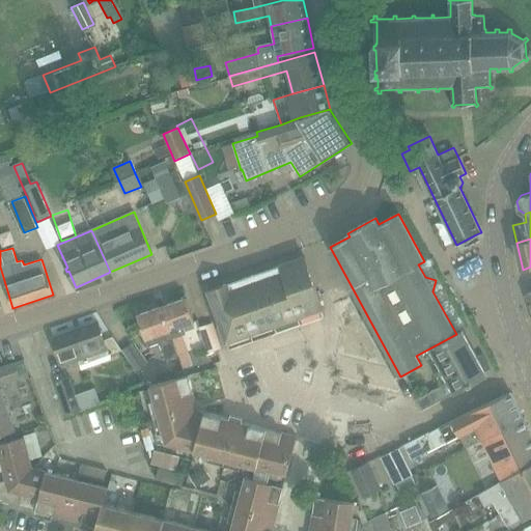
[(326,316),(305,257),(210,290),(229,350),(326,316)]
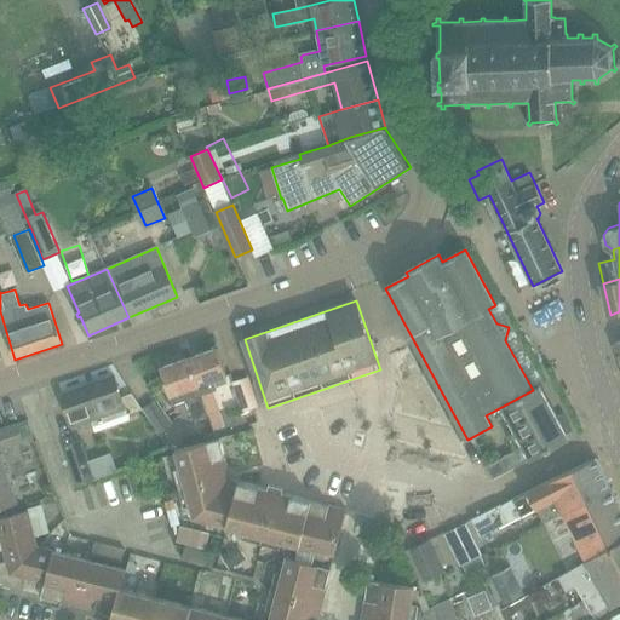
[(218,349),(189,359),(208,415),(218,412),(213,397),(204,401),(202,395),(216,390),(213,382),(228,377),(218,349)]
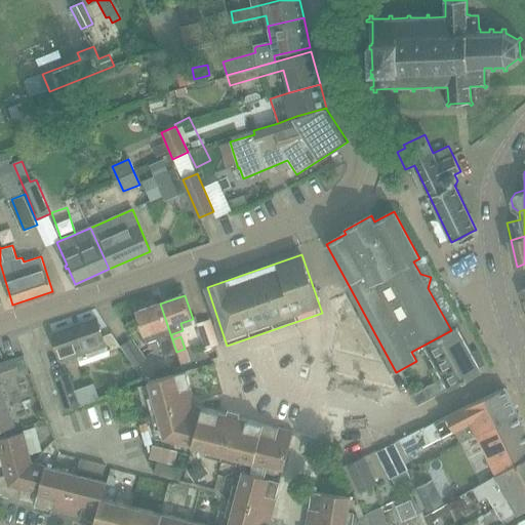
[(176,352),(160,304),(135,312),(147,344),(158,339),(163,357),(176,352)]
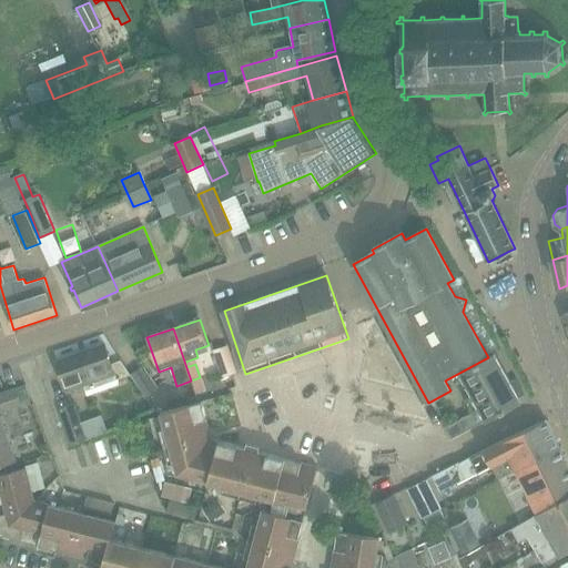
[(84,385),(88,396),(119,385),(117,381),(131,376),(121,361),(111,365),(104,345),(57,362),(67,391),(84,385)]
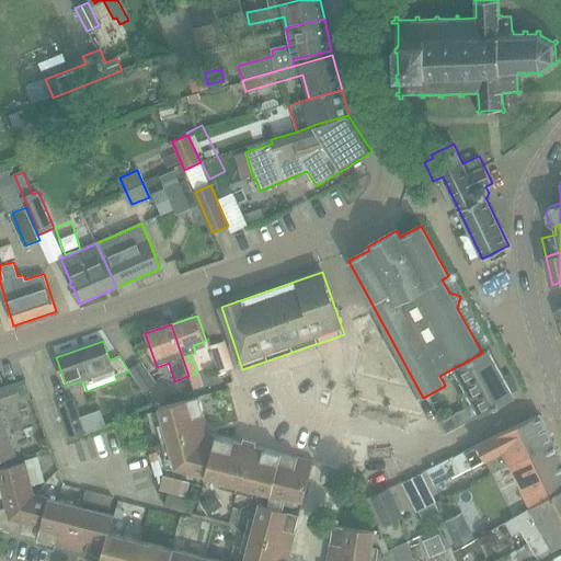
[(233,368),(225,342),(212,346),(220,373),(233,368)]
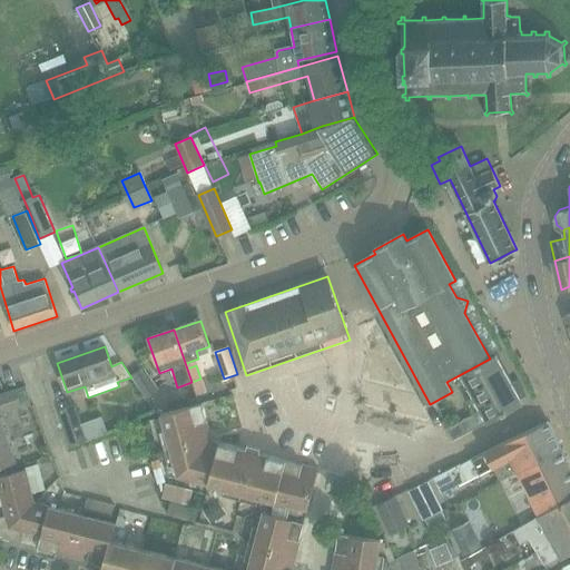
[(481,411),(455,424),(461,436),(487,422),(488,423),(523,404),(497,355),(490,359),(461,374),(481,411)]
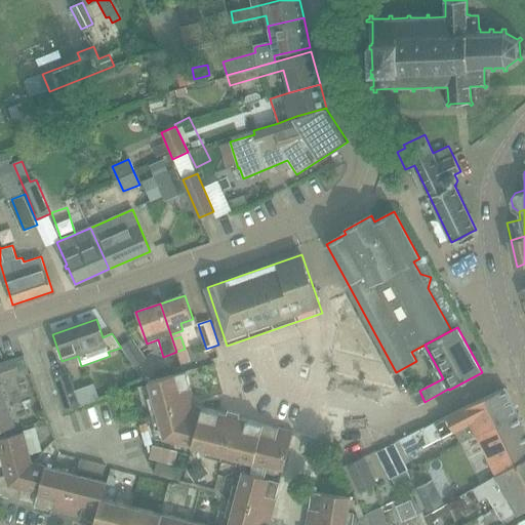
[(121,347),(135,368),(147,361),(132,339),(121,347)]
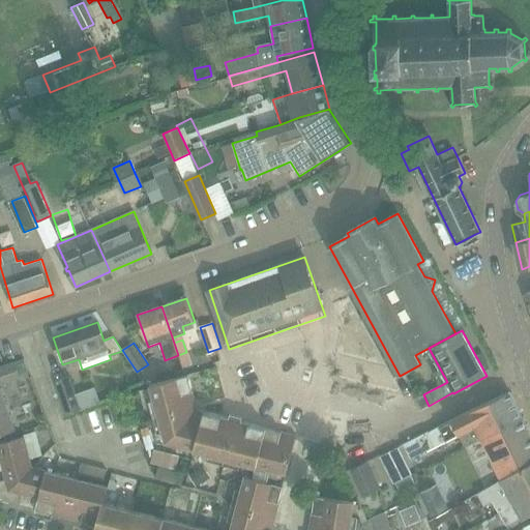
[(15,363),(0,367),(0,435),(13,431),(0,393),(0,384),(20,378),(15,363)]
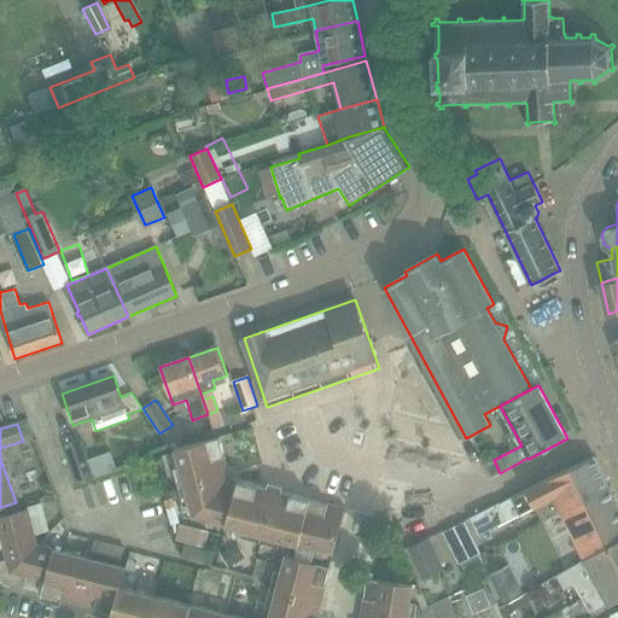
[(0,560),(0,583),(73,602),(79,583),(88,586),(83,605),(112,613),(110,617),(316,617),(320,608),(301,602),(303,593),(322,598),(345,508),(281,491),(283,487),(269,482),(268,488),(231,478),(211,484),(209,473),(228,468),(220,437),(175,450),(193,517),(296,543),(293,558),(284,555),(269,617),(242,617),(121,587),(126,569),(38,546),(28,509),(0,517),(0,549),(11,547),(13,558),(0,560)]
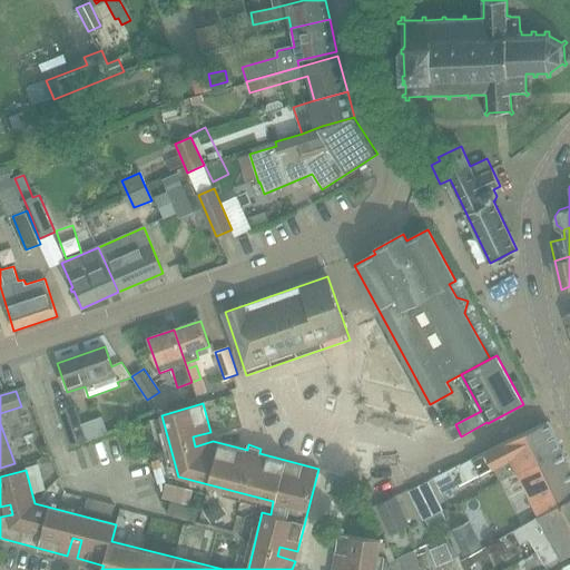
[(75,406),(60,412),(72,446),(88,442),(104,434),(98,420),(82,426),(75,406)]
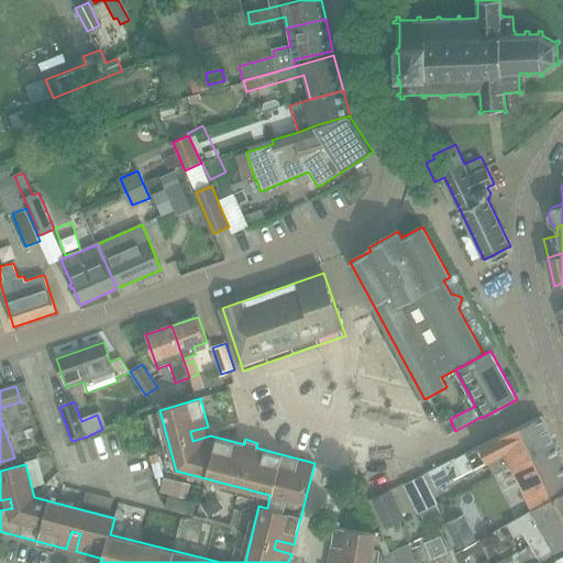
[(492,473),(510,464),(554,442),(541,417),(497,438),(455,459),(428,472),(435,486),(486,461),(492,473)]
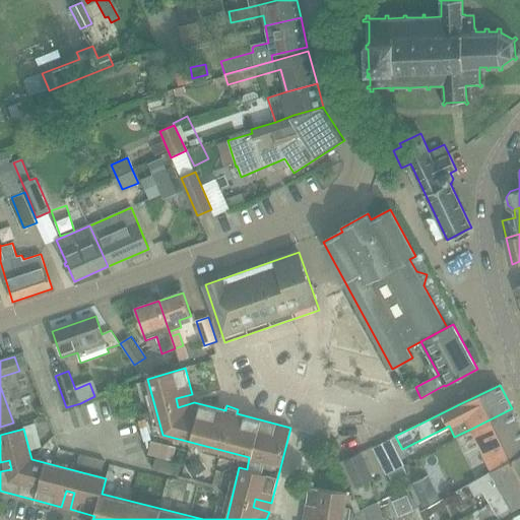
[(420,398),(415,387),(407,392),(413,402),(420,398)]
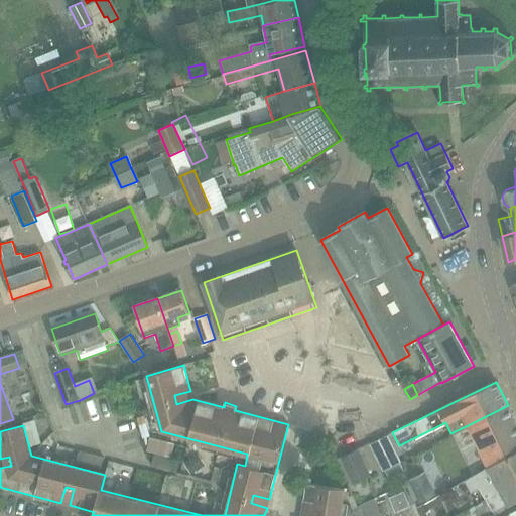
[(468,425),(488,466),(515,449),(515,420),(508,405),(468,425)]
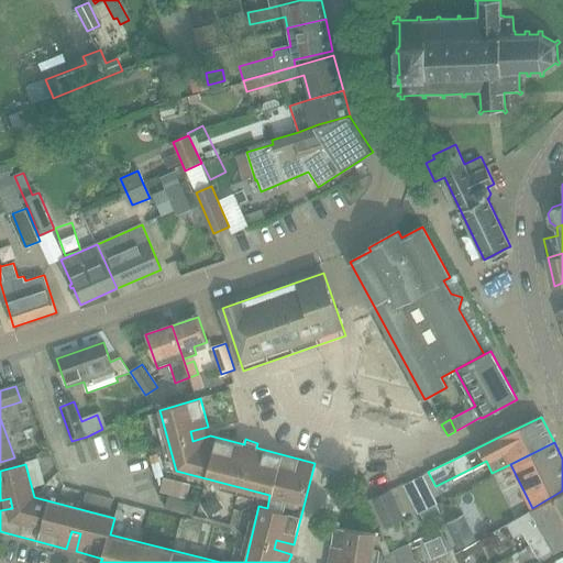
[(373,499),(386,528),(405,519),(390,490),(373,499)]
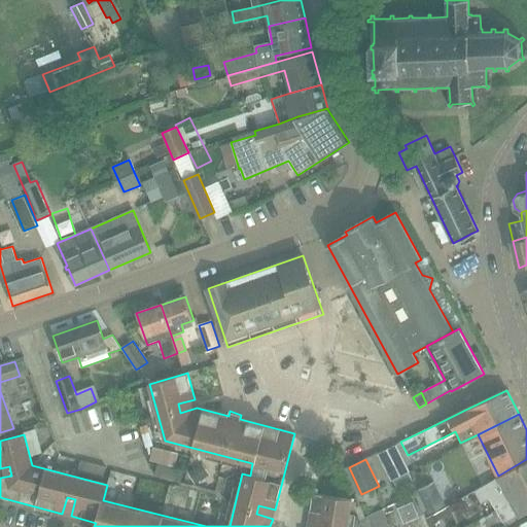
[(490,497),(495,506),(526,489),(526,459),(498,476),(473,489),(481,502),(490,497)]
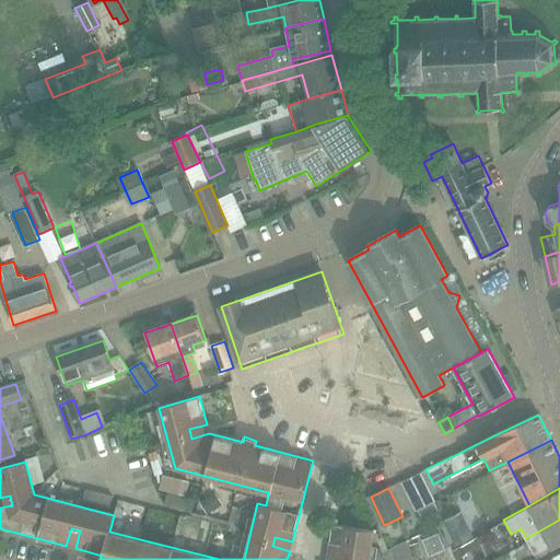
[(85,489),(82,501),(109,509),(113,497),(85,489)]
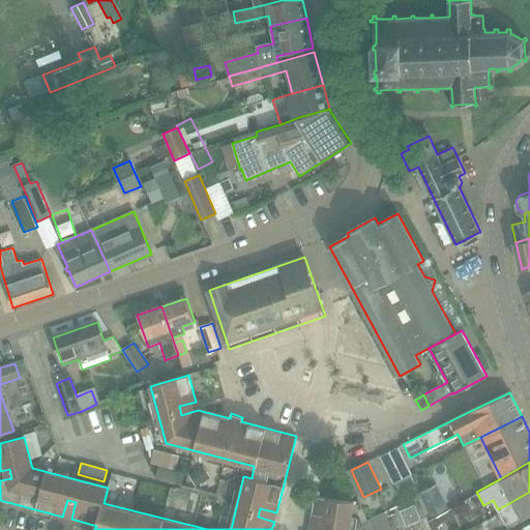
[(155,478),(182,486),(185,474),(158,467),(155,478)]
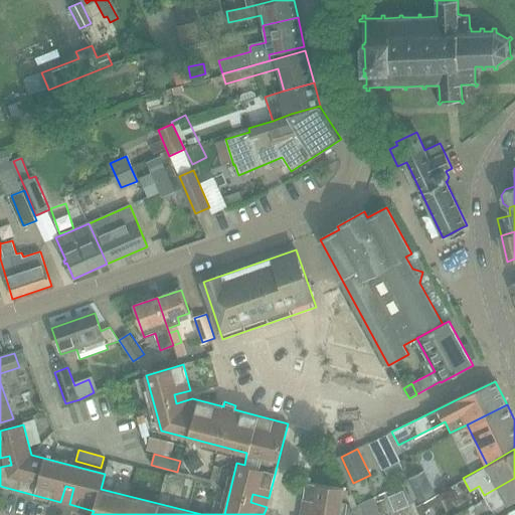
[(436,483),(449,473),(440,461),(426,471),(436,483)]
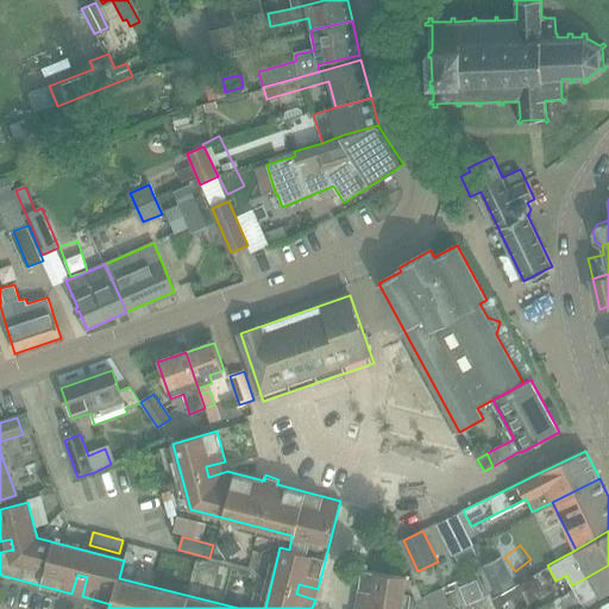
[(482,565),(495,591),(512,583),(500,557),(482,565)]
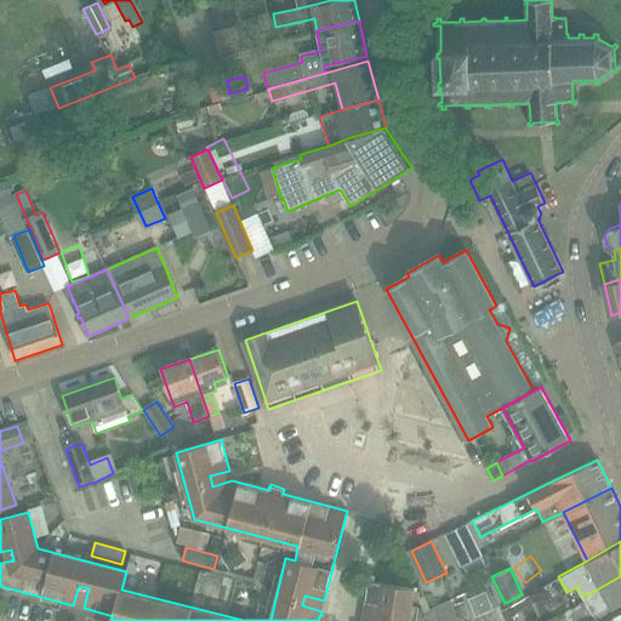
[(620,576),(584,597),(594,616),(620,600),(620,576)]
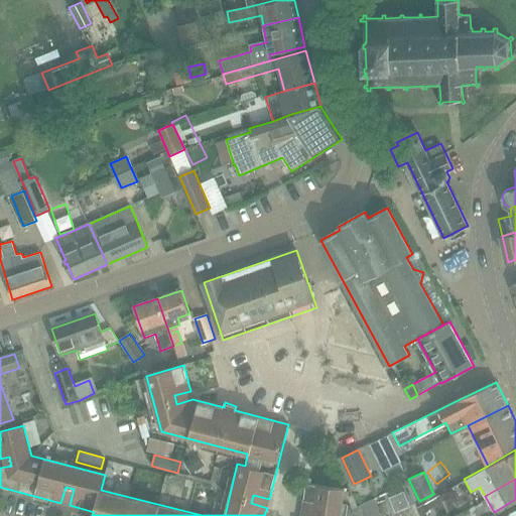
[(341,515),(345,489),(306,483),(302,510),(319,512),(318,515),(341,515)]
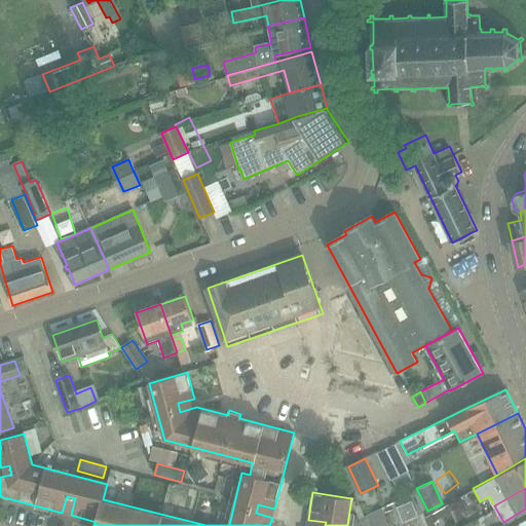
[(422,525),(411,497),(396,504),(405,525),(422,525)]
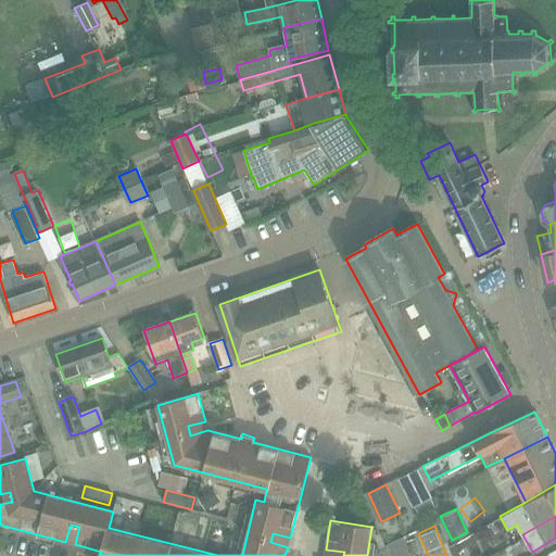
[(392,542),(396,555),(409,555),(403,536),(392,542)]
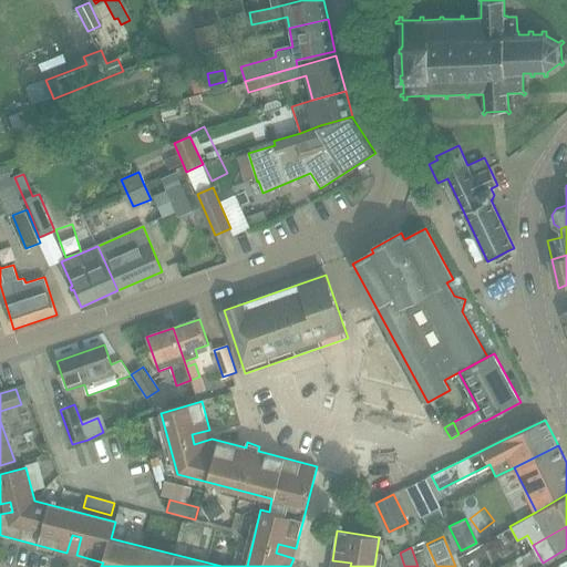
[(459,566),(465,566),(477,563),(472,549),(455,556),(459,566)]
